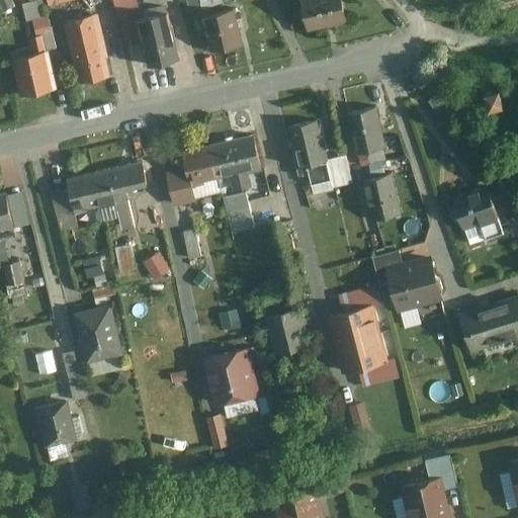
[(205,13),(201,0),(187,0),(192,16),(205,13)]
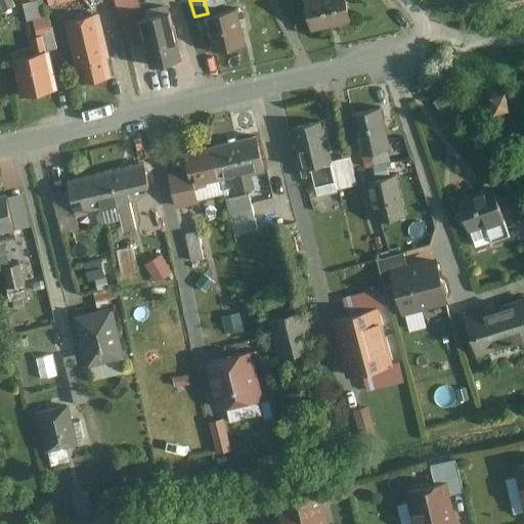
[(350,0),(308,0),(315,31),(356,22),(350,0)]
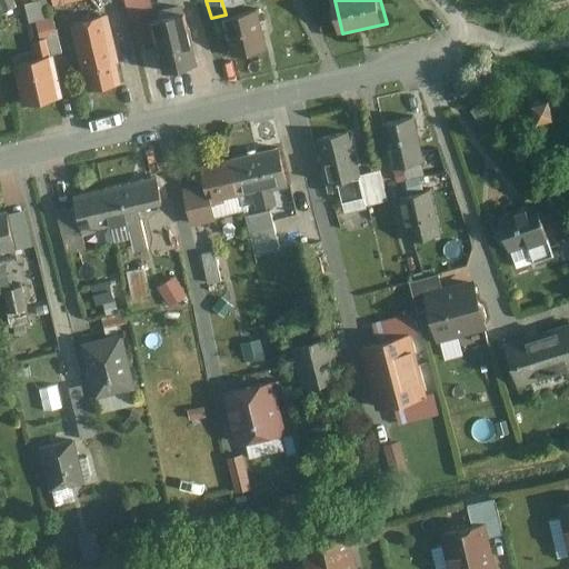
[(271,48),(261,8),(226,17),(235,56),(271,48)]
